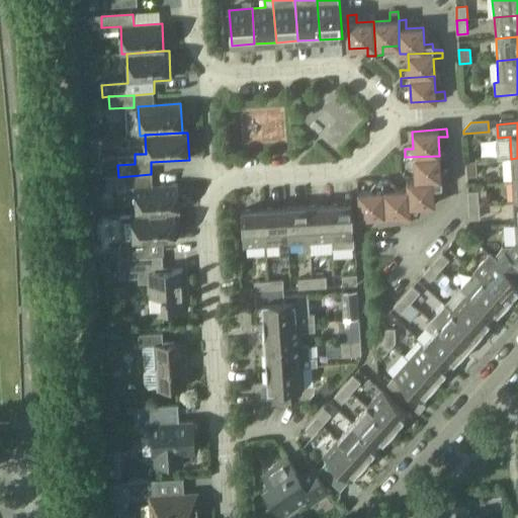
[(415,180),(441,180),(449,179),(449,170),(440,171),(439,156),(405,157),(406,165),(414,164),(415,180)]
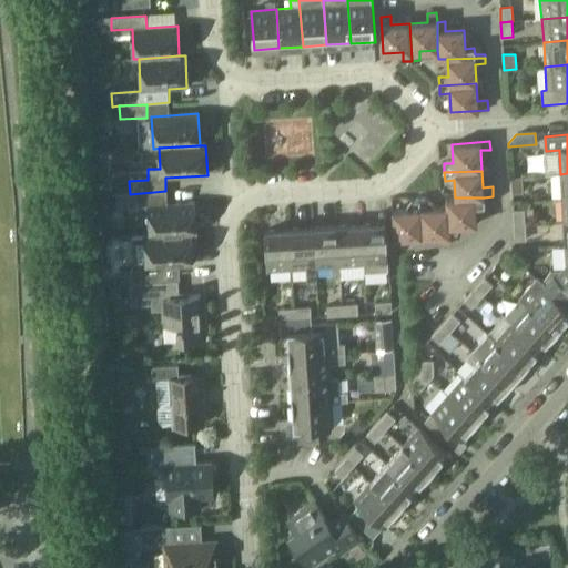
[(554,196),(553,173),(544,173),(545,196),(554,196)]
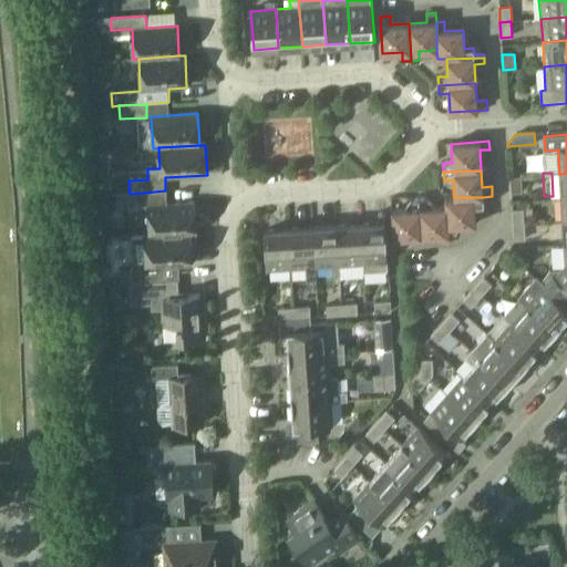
[(512,195),(524,194),(522,176),(511,177),(512,195)]
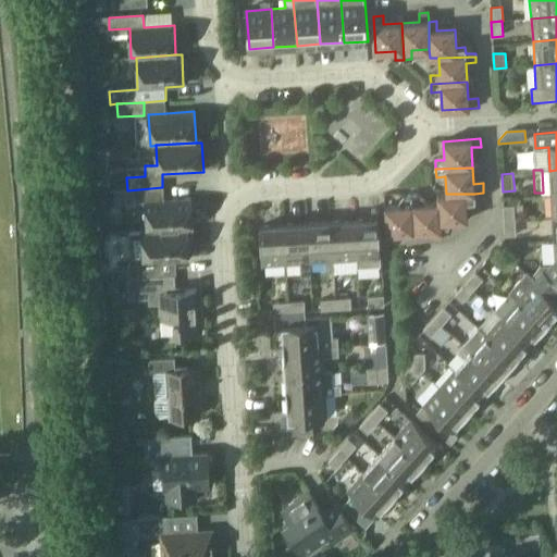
[(149,232),(187,229),(193,229),(190,198),(163,200),(162,187),(127,190),(115,190),(116,203),(147,202),(149,232)]
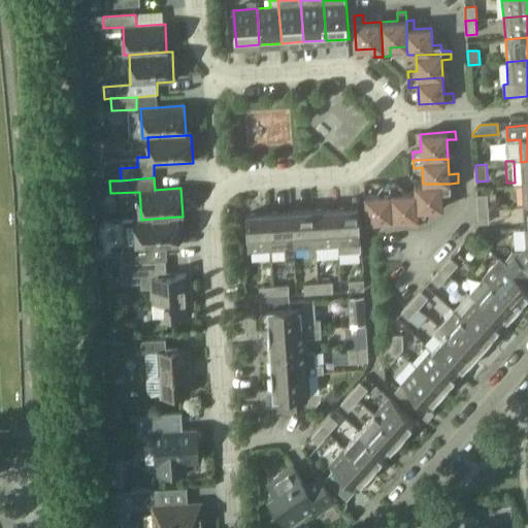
[(418,192),(419,218),(426,218),(425,208),(442,207),(441,191),(450,190),(450,184),(423,184),(415,185),(415,192),(418,192)]
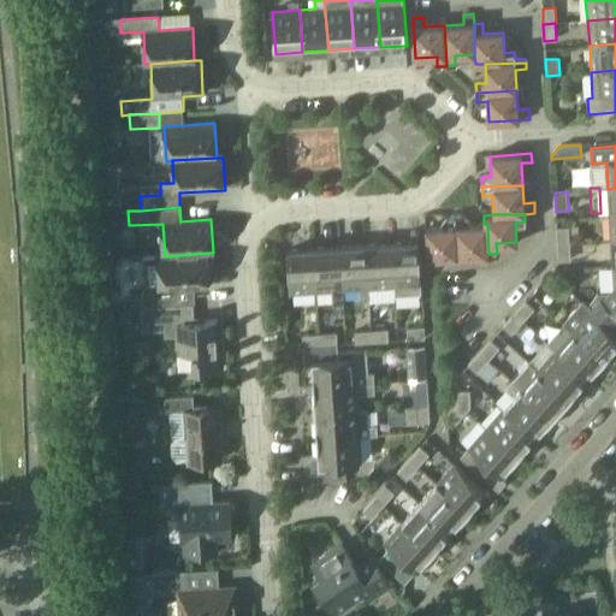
[(439,258),(458,256),(456,215),(445,217),(446,226),(427,229),(430,267),(439,267),(439,258)]
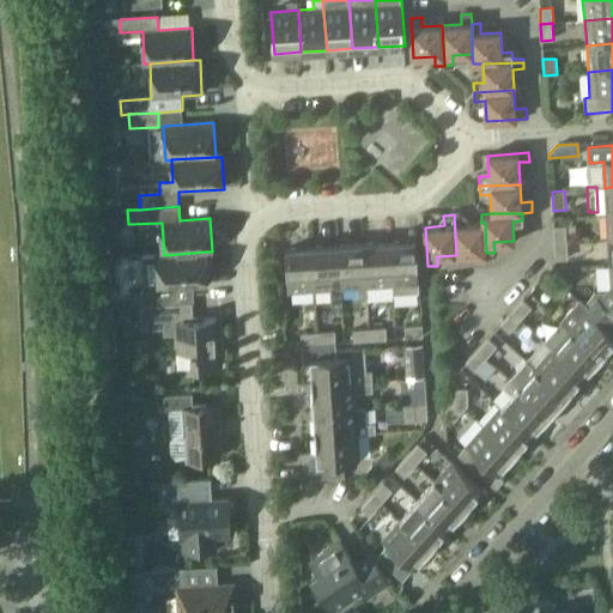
[(485,223),(481,223),(463,224),(463,214),(454,214),(456,255),(477,254),(478,265),(487,263),(486,253),(485,223)]
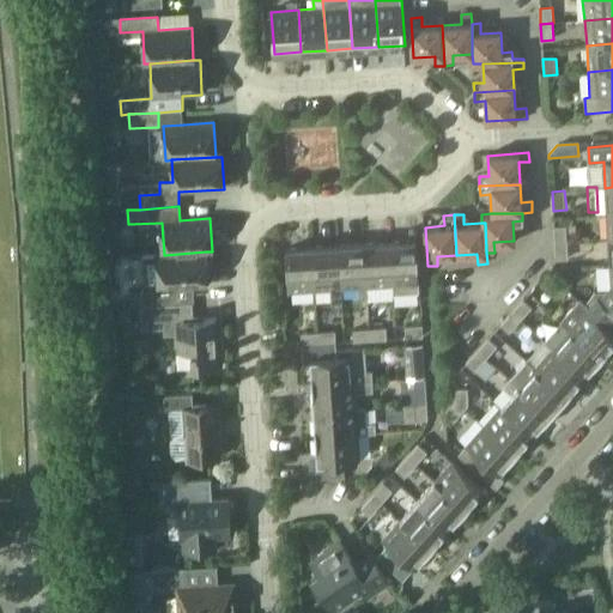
[(556,243),(569,242),(568,225),(554,225),(556,243)]
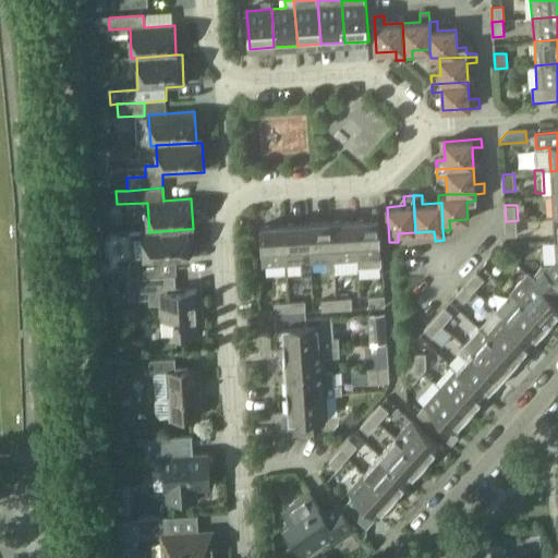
[(381,268),(380,257),(383,257),(379,219),(355,220),(359,259),(359,269),(381,268)]
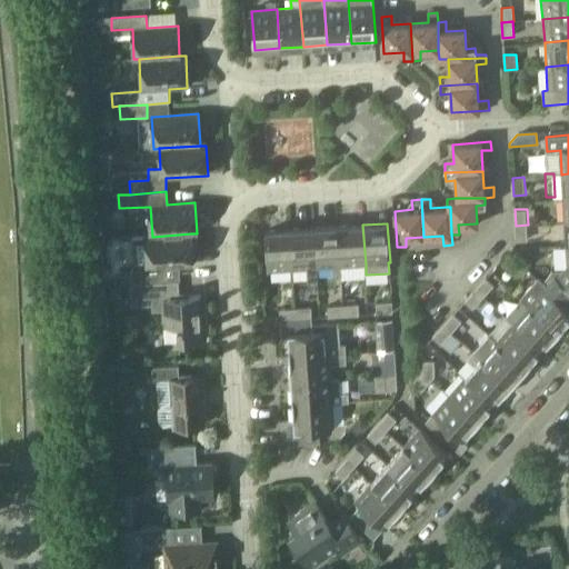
[(341,266),(366,265),(362,225),(339,227),(341,266)]
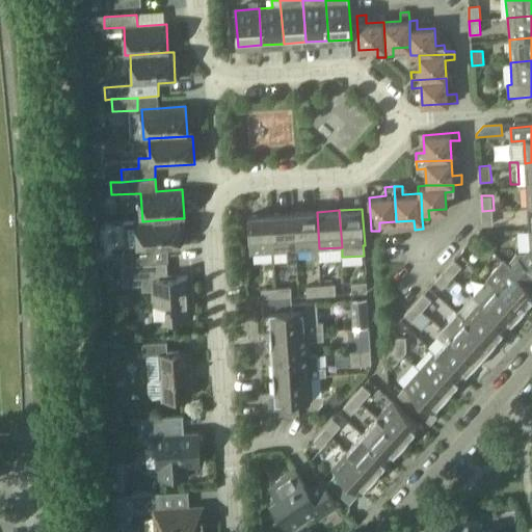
[(494,210),(482,211),(483,224),(495,223),(494,210)]
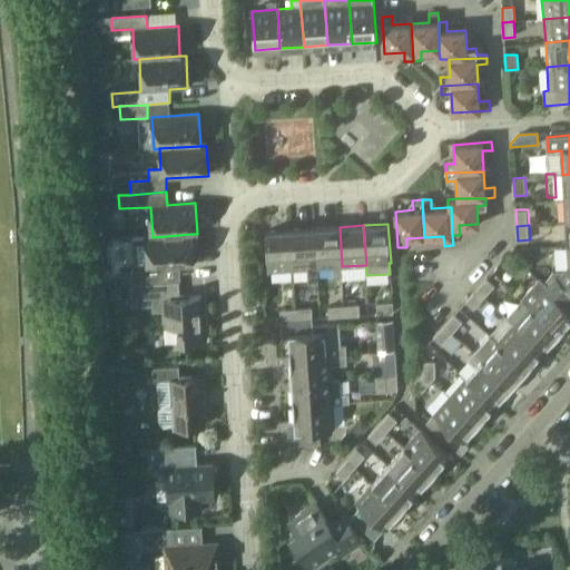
[(340,227),(315,228),(317,268),(334,267),(334,275),(342,274),(342,266),(340,227)]
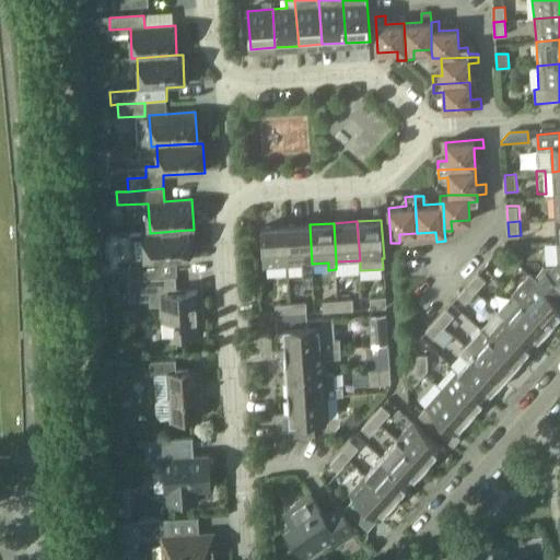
[(313,277),(312,264),(310,224),(286,226),(289,265),(302,264),(303,278),(313,277)]
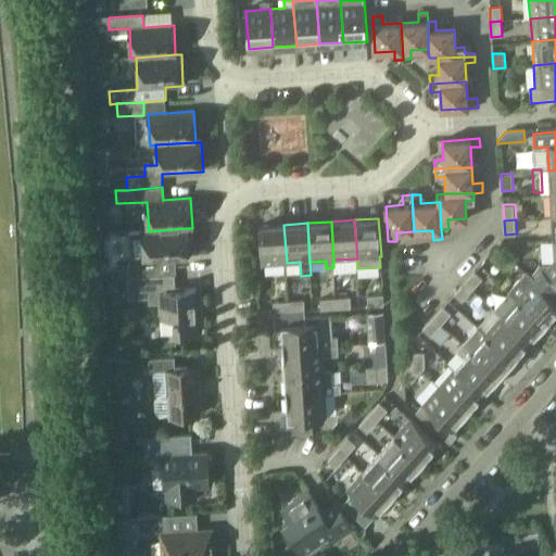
[(262,265),(287,263),(283,225),(260,226),(262,265)]
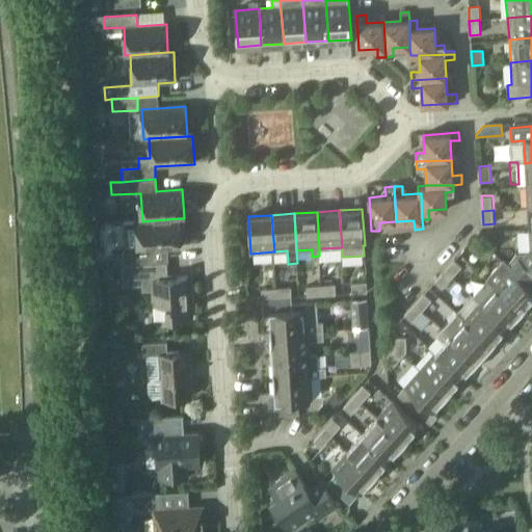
[(179,218),(142,221),(136,221),(137,250),(123,251),(123,262),(123,264),(153,263),(152,249),(181,247),(179,218)]
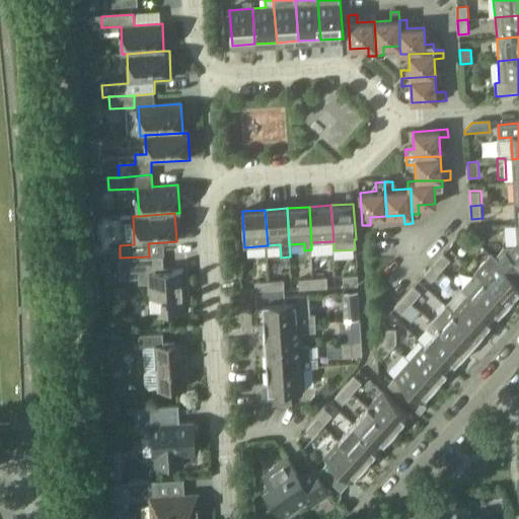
[(518,224),(516,225),(518,246),(509,256),(518,266),(518,224)]
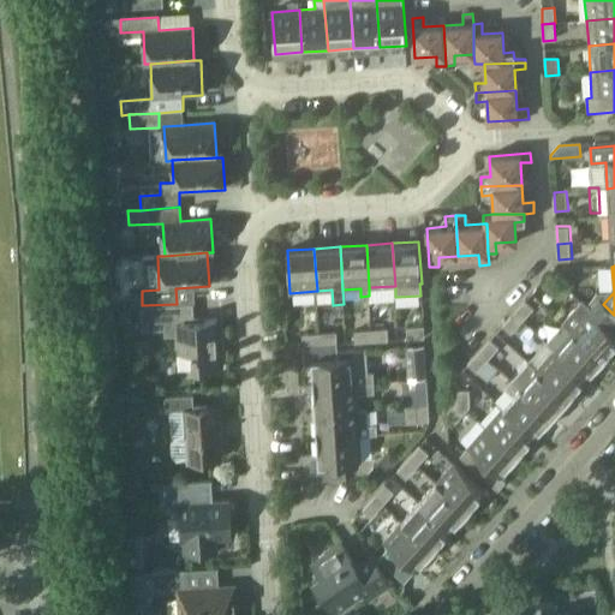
[(142,291),(131,292),(131,304),(142,303),(142,291)]
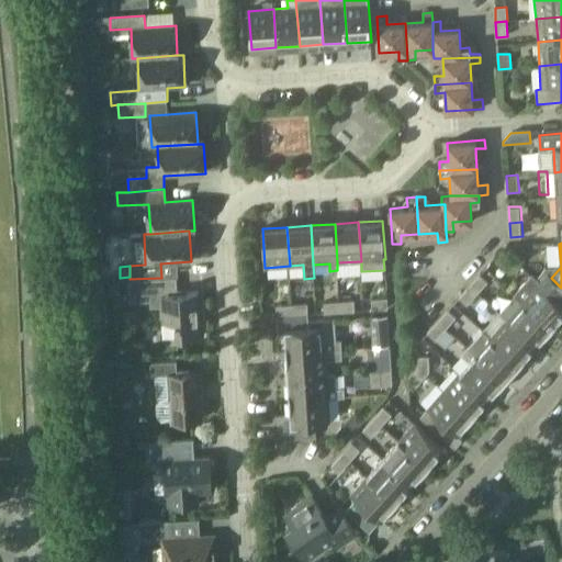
[(531,277),(515,295),(551,327),(561,315),(561,288),(551,278),(546,273),(538,282),(531,277)]
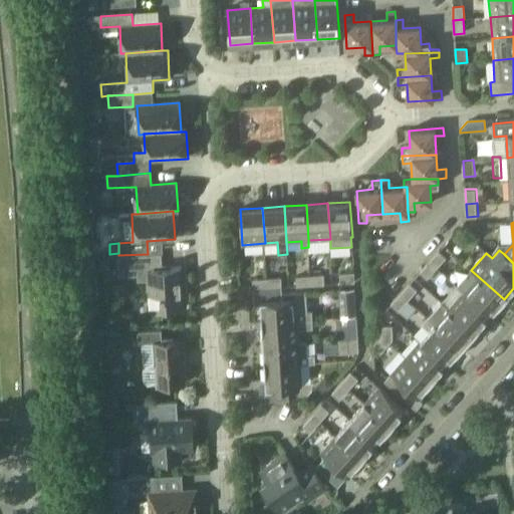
[(428,261),(436,268),(446,258),(437,251),(428,261)]
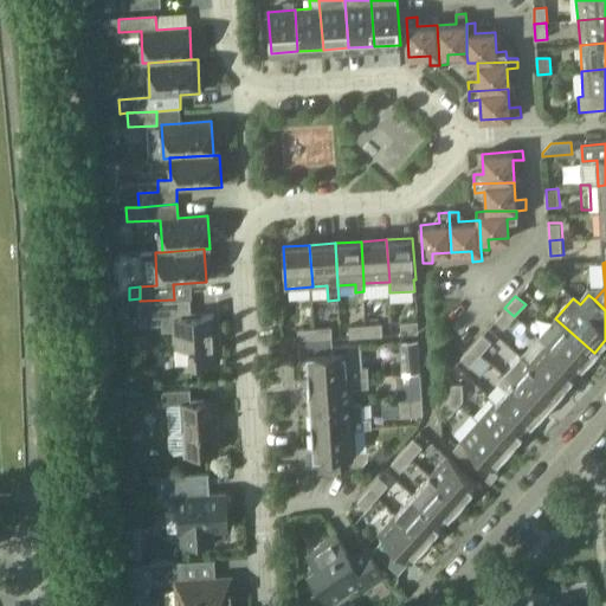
[(191,317),(189,301),(160,302),(162,331),(174,331),(175,349),(188,348),(189,366),(217,365),(214,316),(191,317)]
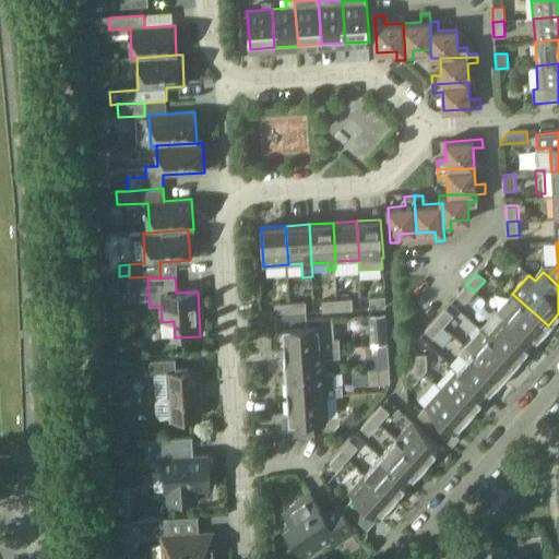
[(464,302),(474,292),(465,284),(455,295),(464,302)]
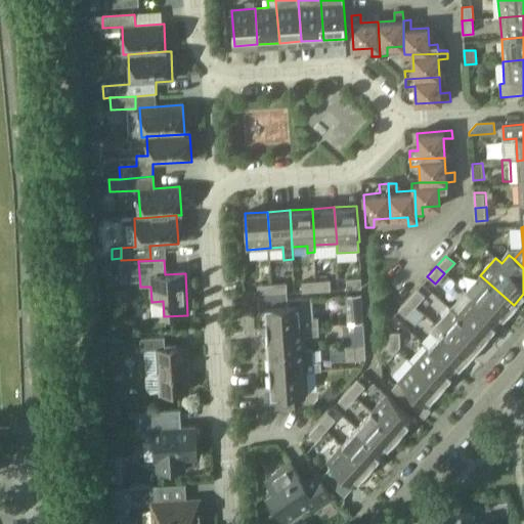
[(499,322),(514,305),(480,275),(466,292),(472,297),(499,322)]
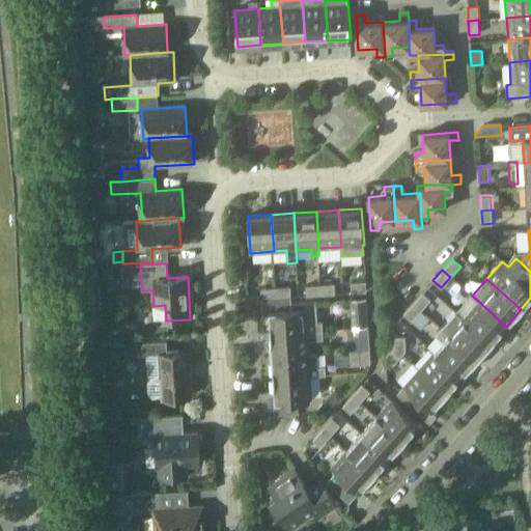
[(365,283),(352,284),(353,294),(366,292),(365,283)]
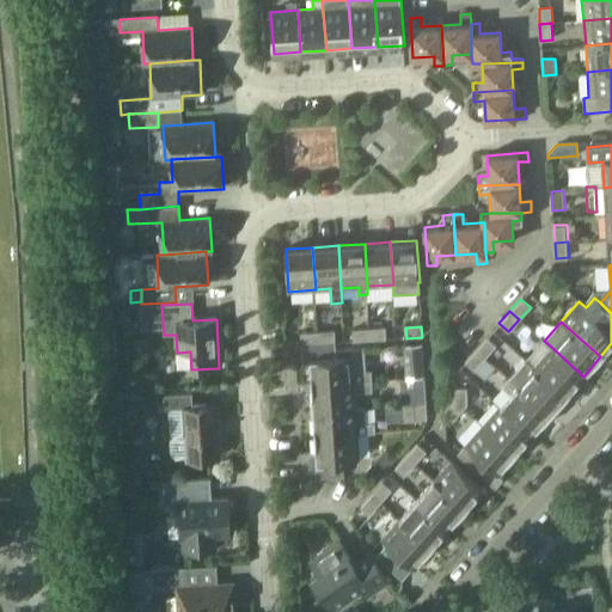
[(369,329),(371,341),(386,340),(386,328),(369,329)]
